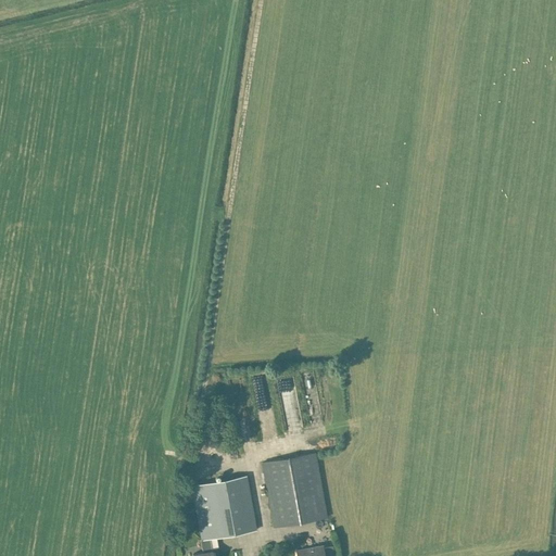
[(293,375),(277,378),(288,430),(304,427),(293,375)]
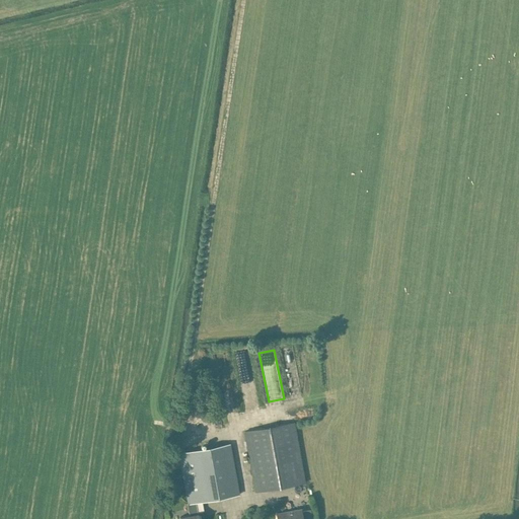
[(286,357),(289,374),(290,379),(298,378),(294,350),(285,351),(286,357)]
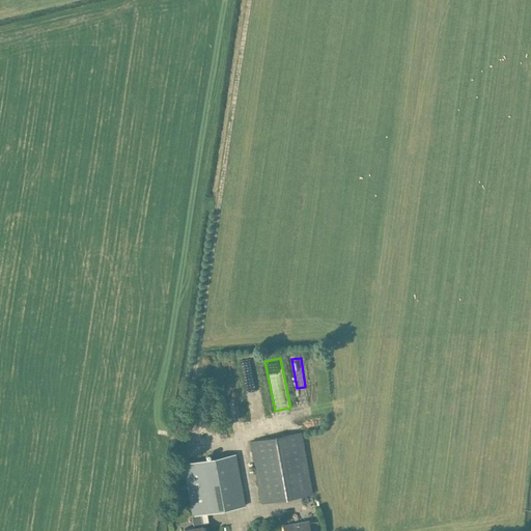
[(245,391),(254,390),(250,359),(241,360),(245,391)]
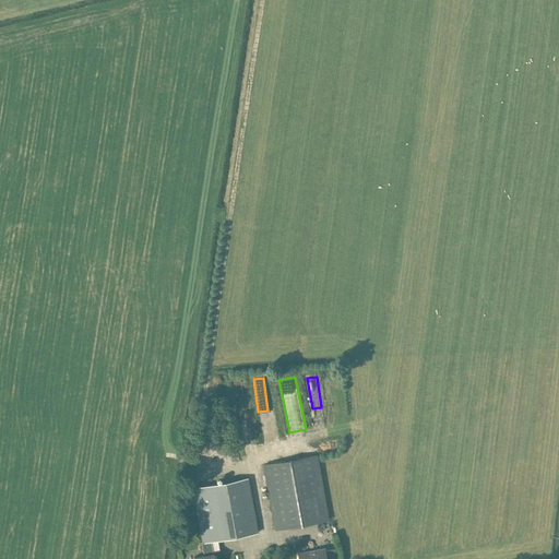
[(318,454),(262,464),(274,530),(330,521),(318,454)]
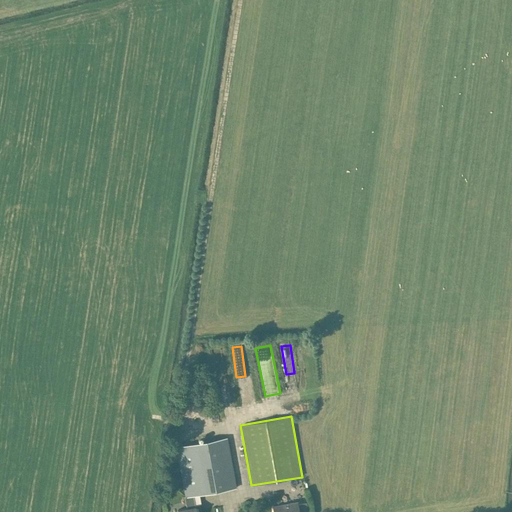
[(196,511),(195,507),(193,496),(237,488),(227,437),(175,446),(187,508),(177,510),(177,511),(196,511)]
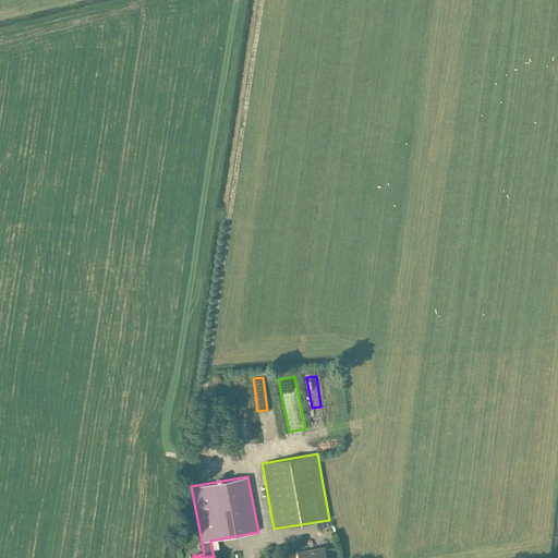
[(335,557),(334,547),(325,549),(324,547),(298,552),(298,557),(335,557)]
